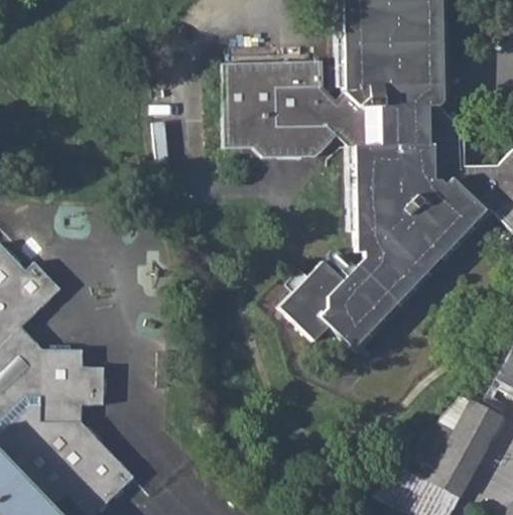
[(352,347),(484,209),(491,209),(512,231),(512,150),(499,164),(466,165),(465,120),(458,120),(440,104),(443,100),(442,84),(450,83),(447,0),(337,0),(338,66),(345,66),(346,90),(339,97),(324,85),(278,85),(278,124),(329,123),(337,132),(349,143),(350,230),(356,230),(356,250),(364,250),(364,255),(343,277),(322,258),(277,304),(312,339),(327,324),(352,347)]
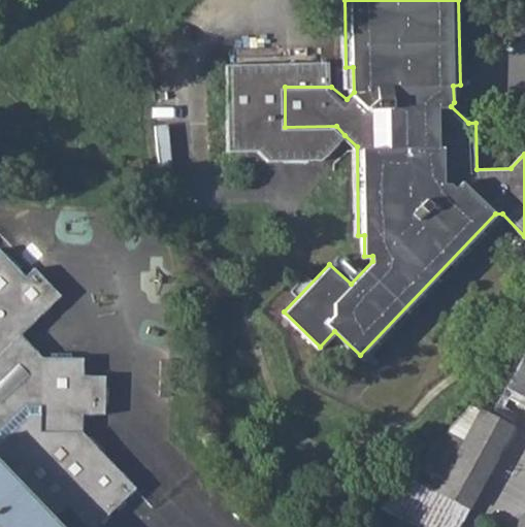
[(324,159),(345,135),(336,126),(285,127),(285,87),(331,87),(331,61),(228,64),(230,152),(262,151),(270,161),(324,159)]
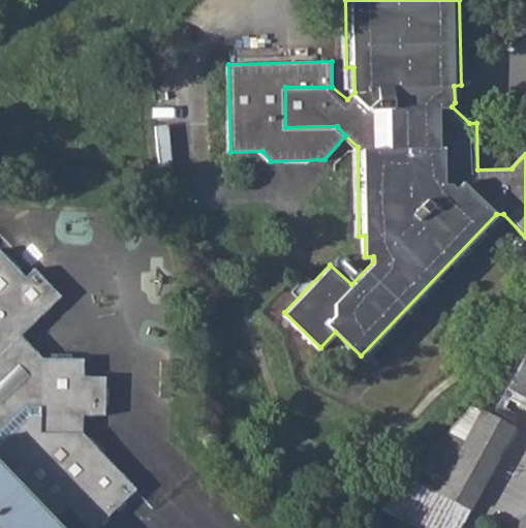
[(0,404),(109,519),(138,491),(104,455),(107,451),(94,437),(91,440),(85,433),(85,416),(105,416),(105,405),(111,405),(112,390),(106,389),(106,377),(86,375),(86,360),(74,359),(75,354),(55,353),(54,358),(47,359),(24,334),(62,297),(36,270),(27,277),(21,271),(23,268),(9,253),(8,255),(1,249),(0,250),(0,404)]
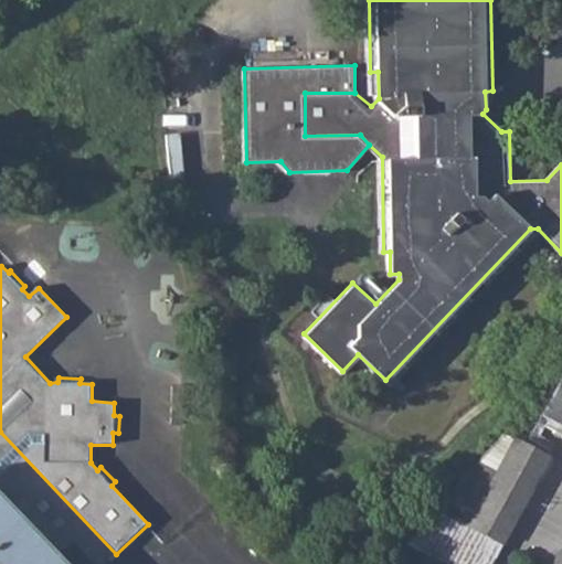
[(561,375),(540,412),(561,423),(561,375)]
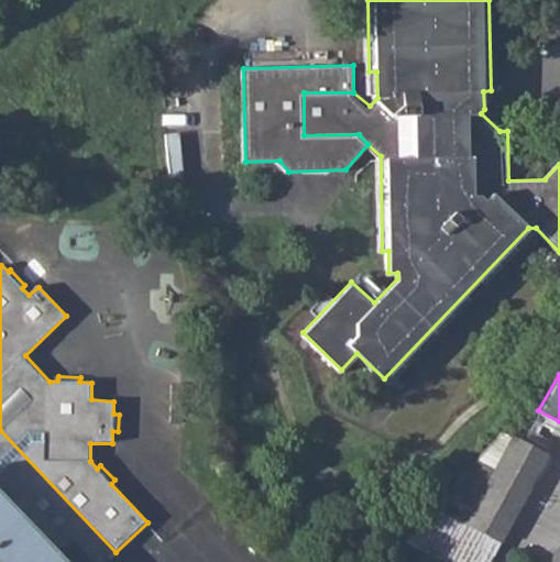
[(105,561),(116,552),(0,430),(0,561),(62,561),(57,557),(75,540),(97,561),(105,561)]
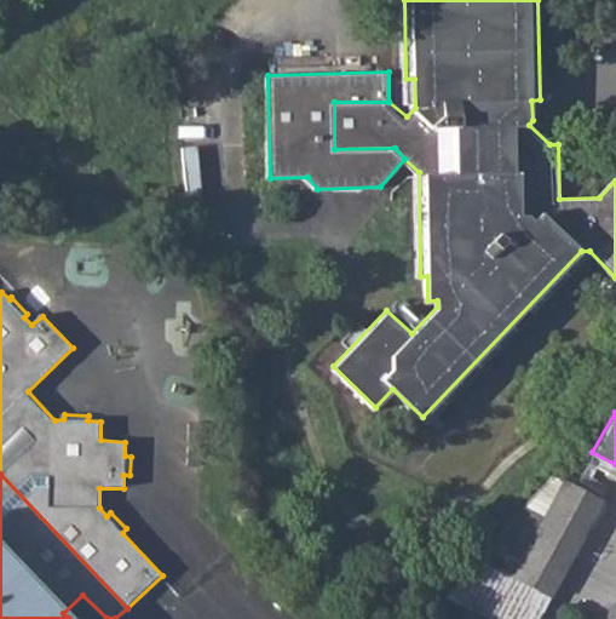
[(493,618),(536,618),(600,499),(564,480),(543,515),(523,503),(485,546),(517,565),(512,573),(477,555),(443,592),(493,618)]
